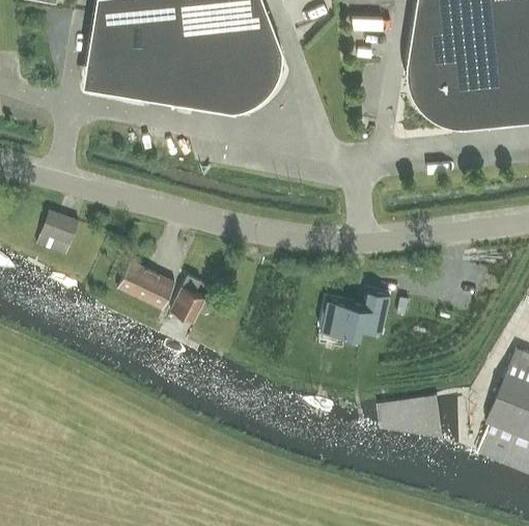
[(96,0),(86,62),(96,63),(93,81),(142,89),(140,99),(158,102),(173,104),(188,107),(177,0),(96,0)]
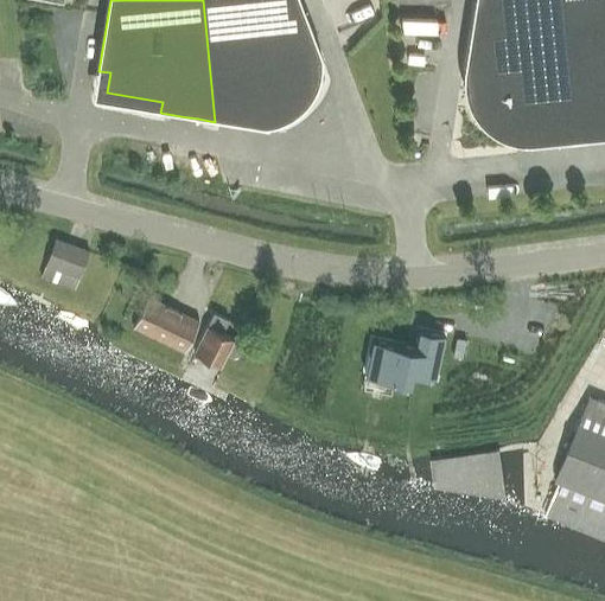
[(203,0),(215,122),(223,123),(269,130),(267,129),(265,119),(272,117),(279,115),(285,113),(292,108),(298,103),(303,97),(306,90),(310,83),(311,76),(312,69),(312,62),(323,61),(324,64),(325,63),(300,0),(203,0)]
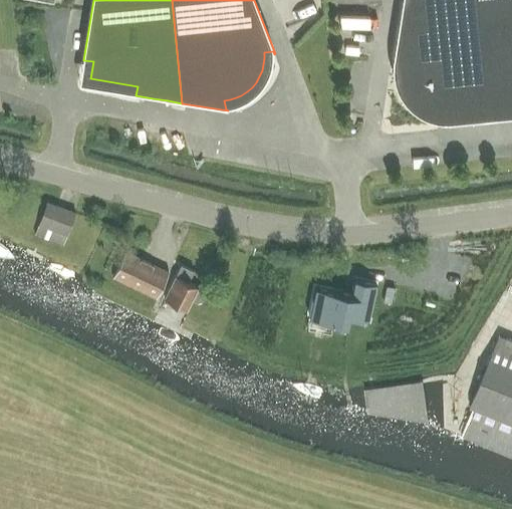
[(511,0),(403,0),(393,65),(394,65),(394,63),(405,64),(404,71),(405,77),(406,84),(409,91),(413,98),(418,104),(424,108),(431,112),(438,114),(444,115),(451,114),(452,123),(449,123),(449,124),(511,118),(511,0)]
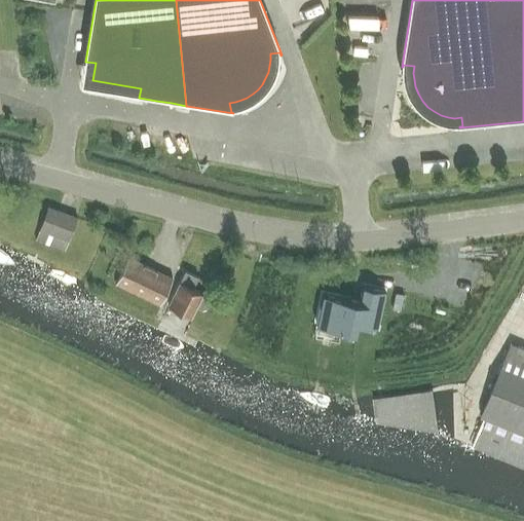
[(67,257),(79,222),(49,212),(37,246),(67,257)]
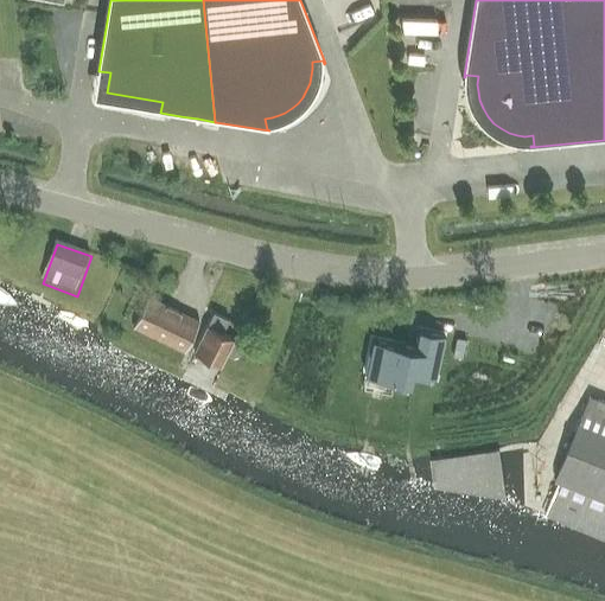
[(188,357),(189,353),(202,327),(151,302),(135,332),(188,357)]
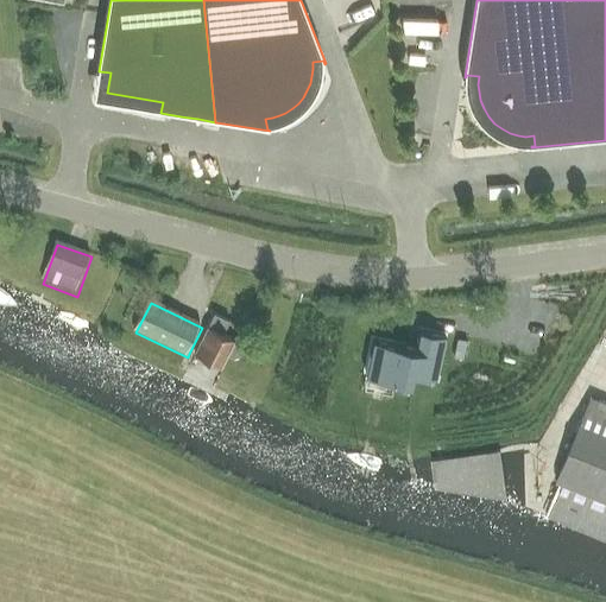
[(241,361),(244,354),(242,349),(235,346),(237,344),(225,338),(231,325),(218,318),(203,347),(204,347),(199,360),(222,372),(229,359),(237,362),(241,361)]
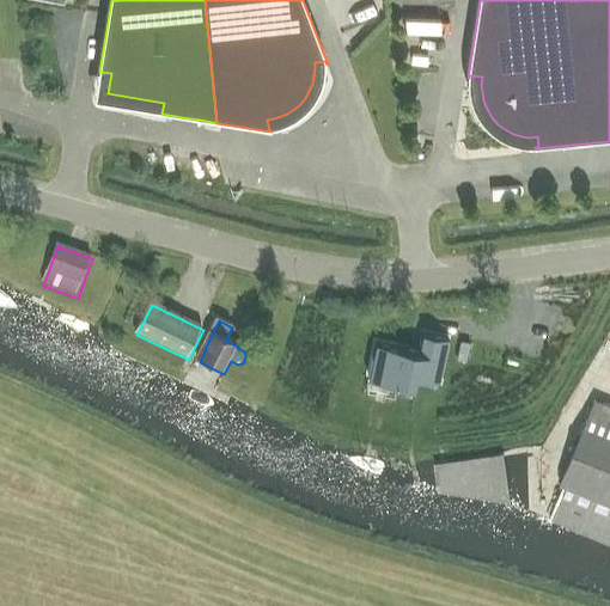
[(378,348),(371,383),(415,392),(418,381),(443,386),(451,344),(425,338),(421,356),(378,348)]
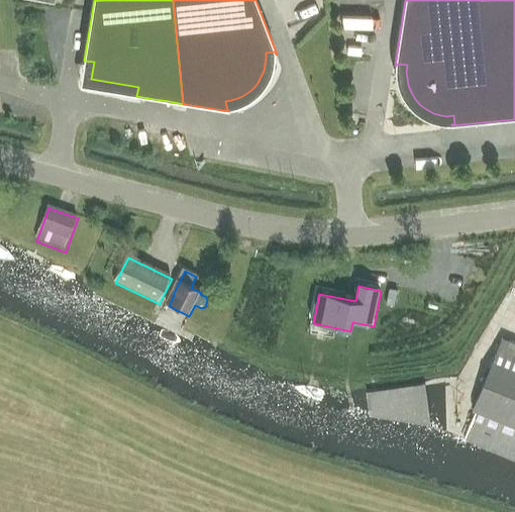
[(392,294),(388,309),(396,311),(399,295),(392,294)]
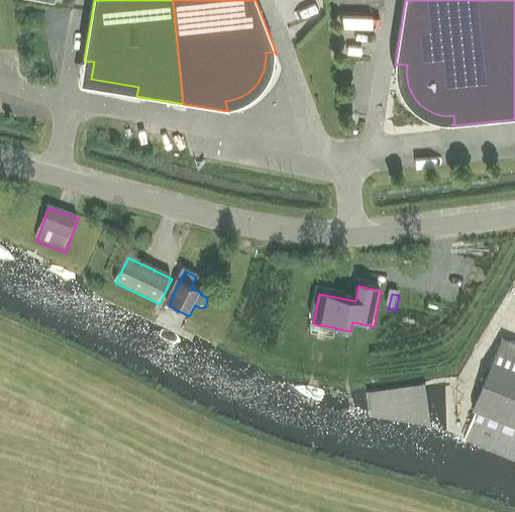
[(475,413),(479,415),(480,415),(514,429),(514,345),(505,342),(475,413)]
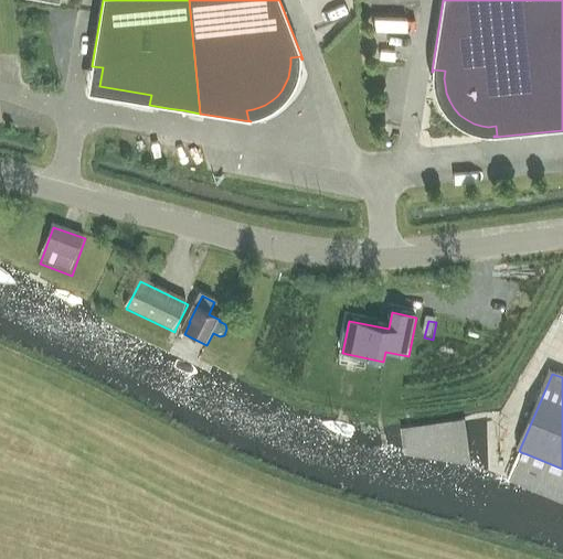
[(421,430),(403,432),(403,437),(406,460),(470,470),(470,468),(469,462),(464,425),(421,430)]
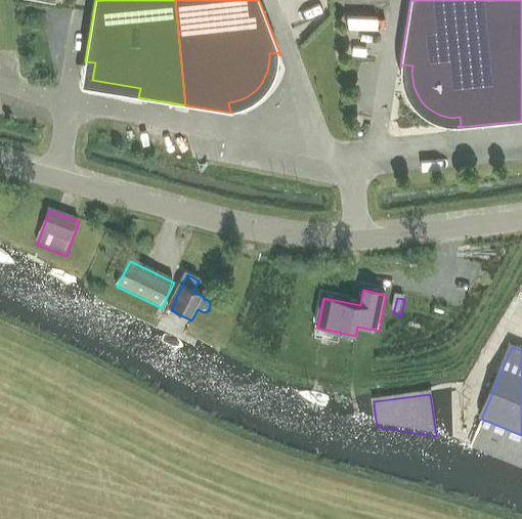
[(521,435),(486,421),(474,451),(521,470),(521,435)]
